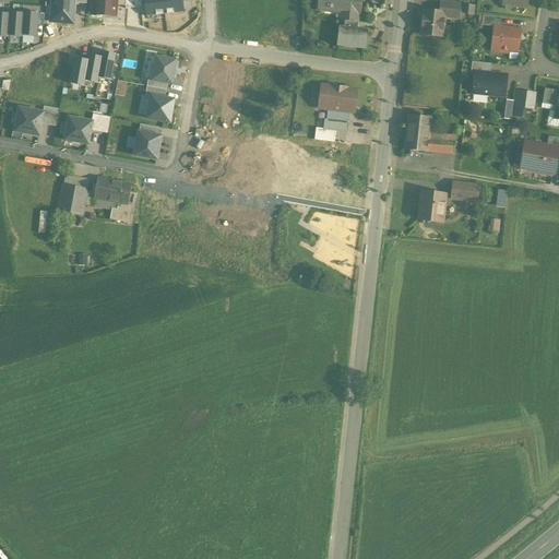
[(74,0),(51,0),(50,22),(72,23),(74,3),(74,0)]
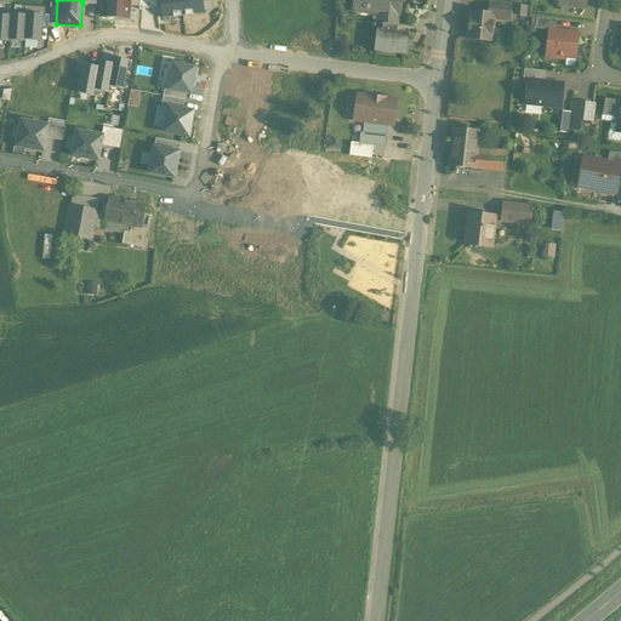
[(127,18),(129,6),(129,0),(104,0),(103,16),(127,18)]
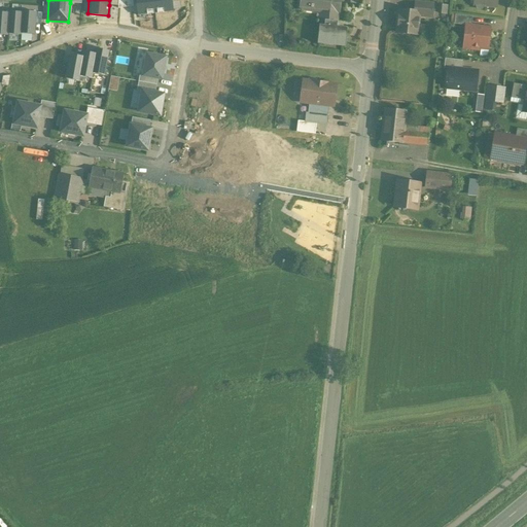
[(132,0),(118,0),(118,6),(117,8),(133,6),(132,0)]
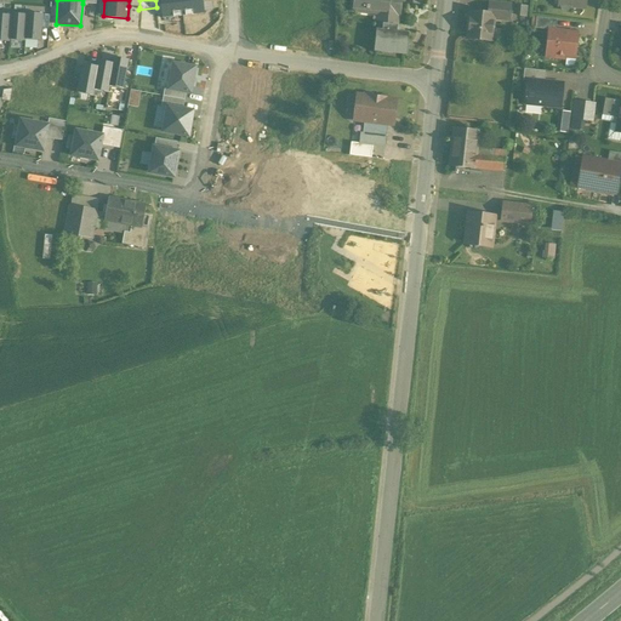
[(160,0),(163,17),(182,15),(181,0),(160,0)]
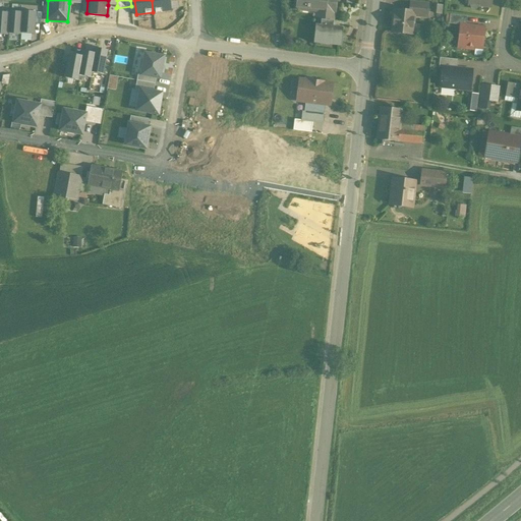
[(152,0),(153,12),(171,11),(169,0),(152,0)]
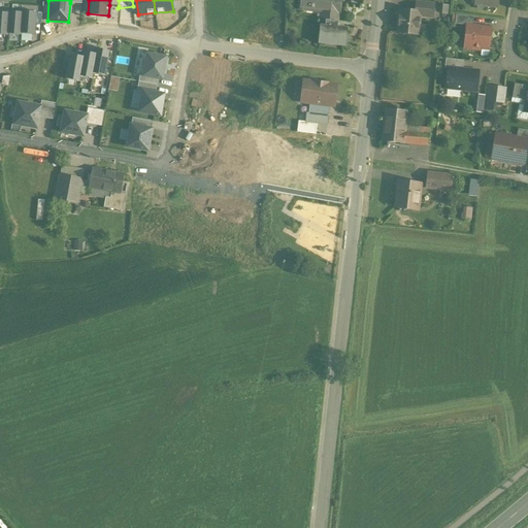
[(303,0),(302,9),(303,9),(303,7),(327,9),(326,21),(337,23),(338,13),(339,13),(340,0),(303,0)]
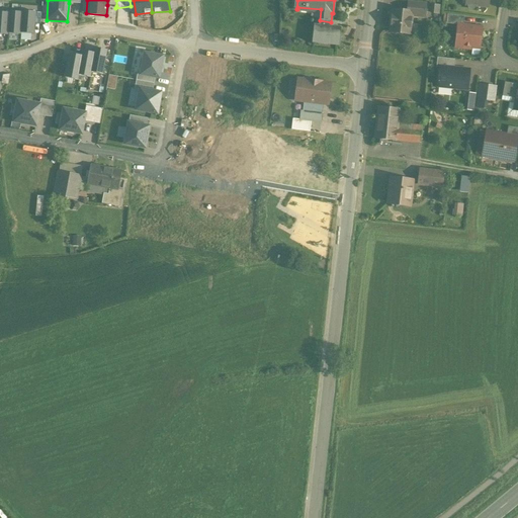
[(465,0),(465,5),(467,5),(468,8),(473,8),(476,6),(488,7),(488,0),(465,0)]
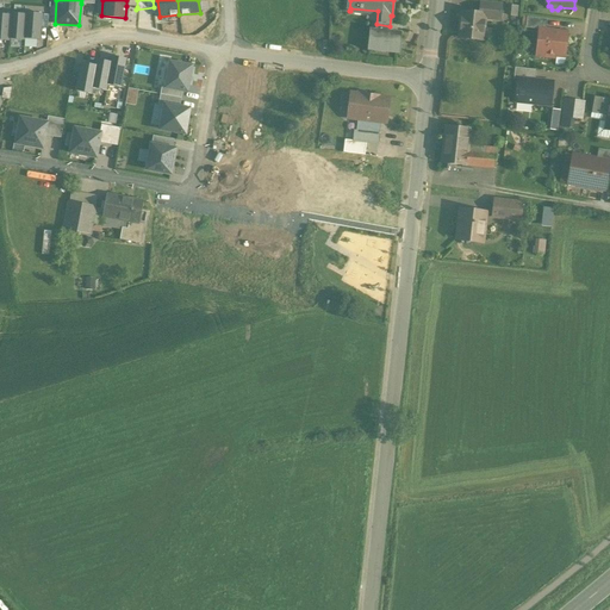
[(502,5),(480,2),(479,13),(484,14),(484,19),(499,20),(502,5)]
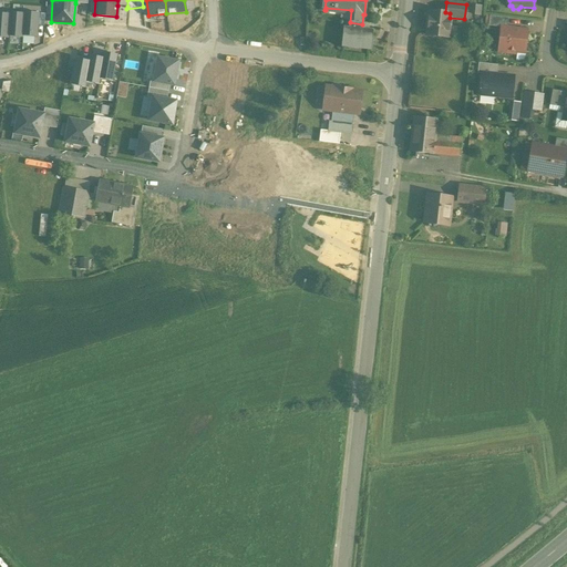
[(474,14),(483,16),(484,4),(475,3),(474,14)]
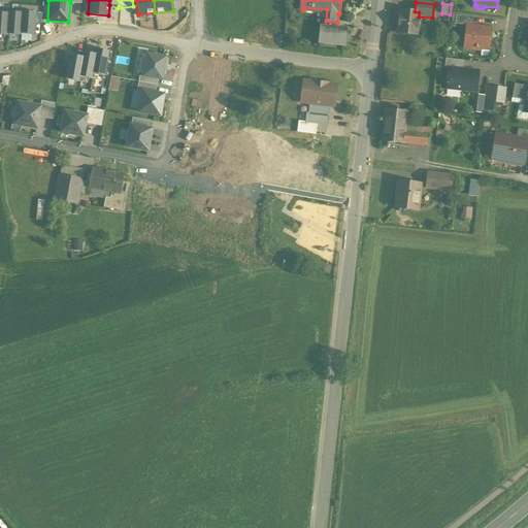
[(415,11),(400,10),(399,18),(398,18),(398,19),(399,19),(398,24),(397,24),(397,25),(398,25),(397,33),(417,35),(419,17),(419,12),(415,11)]
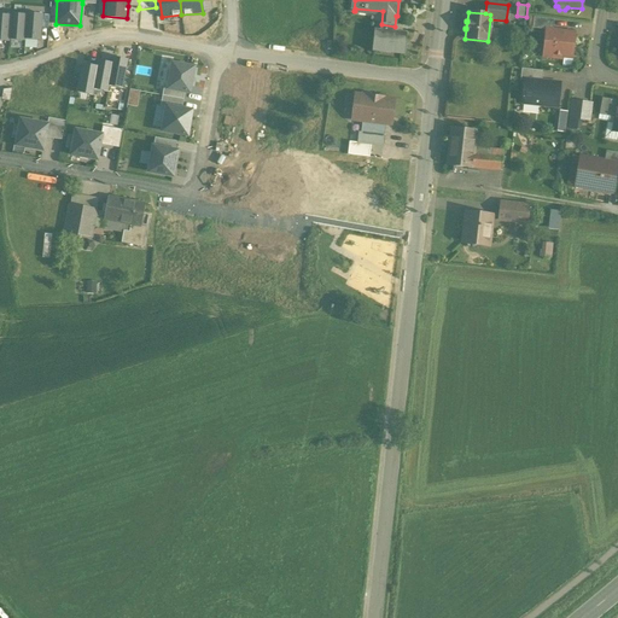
[(9,40),(24,41),(24,40),(25,15),(10,13),(10,16),(9,40)]
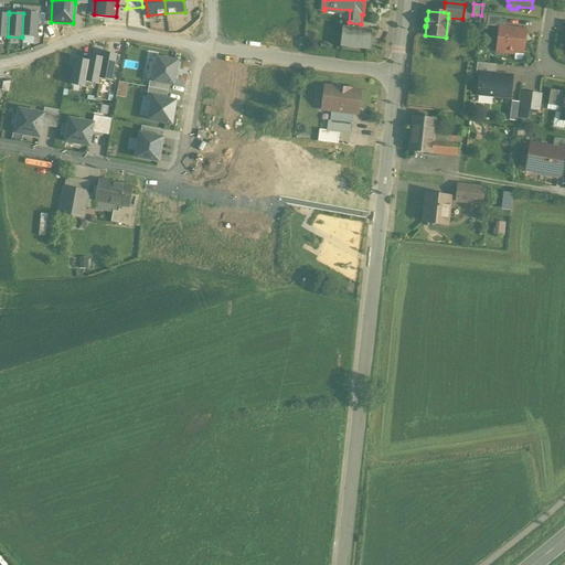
[(22,36),(36,38),(39,13),(23,12),(23,13),(22,36)]
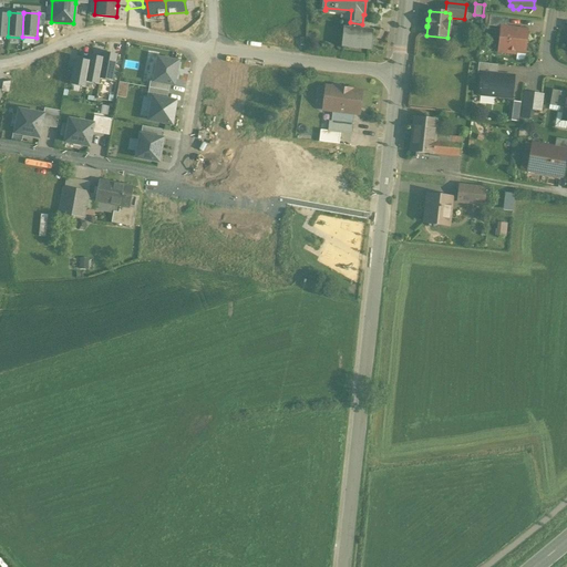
[(0,38),(8,39),(8,37),(9,14),(0,13),(0,38)]
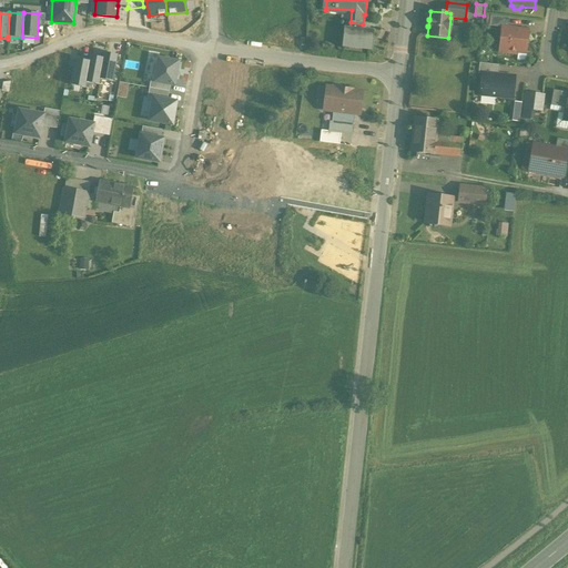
[(508,18),(490,16),(489,27),(501,28),(501,27),(507,28),(508,18)]
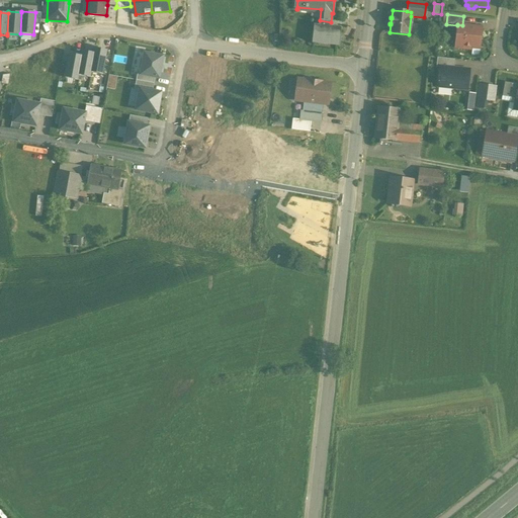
[(331,22),(320,20),(319,25),(315,25),(312,42),(338,46),(340,27),(330,26),(331,22)]
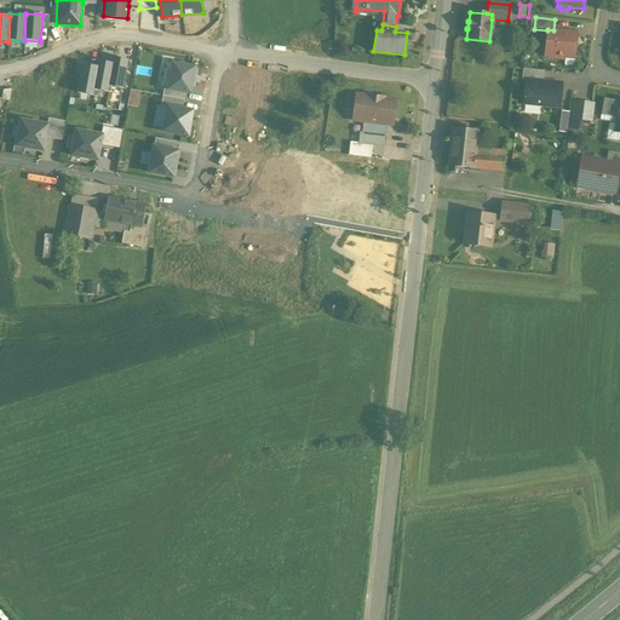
[(575,34),(556,32),(556,30),(554,30),(547,29),(547,30),(546,46),(549,46),(547,55),(555,56),(555,58),(563,59),(563,56),(573,57),(575,34)]
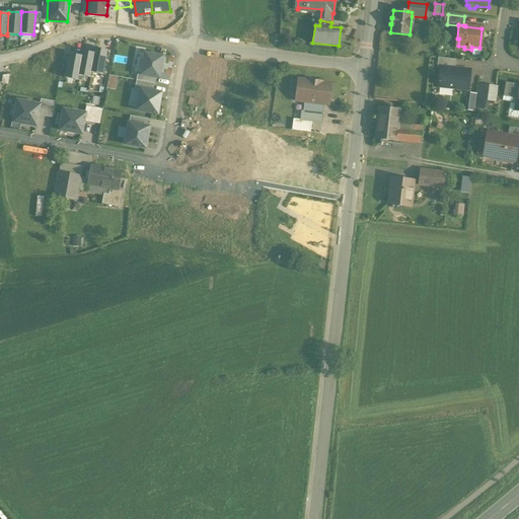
[(94,48),(93,53),(94,54),(90,72),(91,72),(102,75),(107,51),(94,48)]
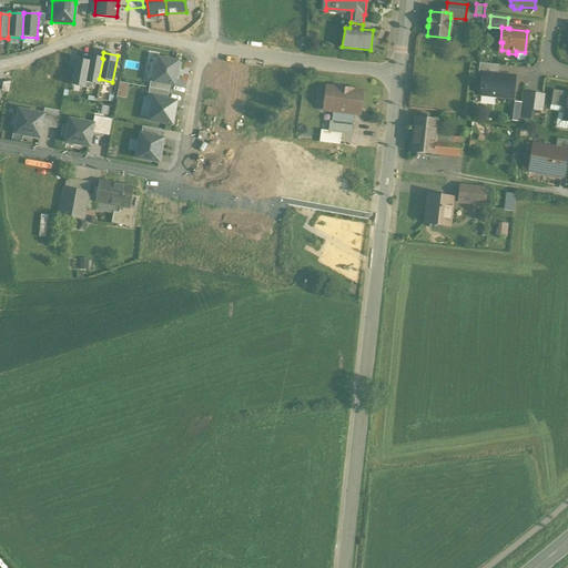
[(90,56),(89,61),(85,82),(87,82),(99,85),(100,79),(99,79),(103,59),(102,58),(90,56)]
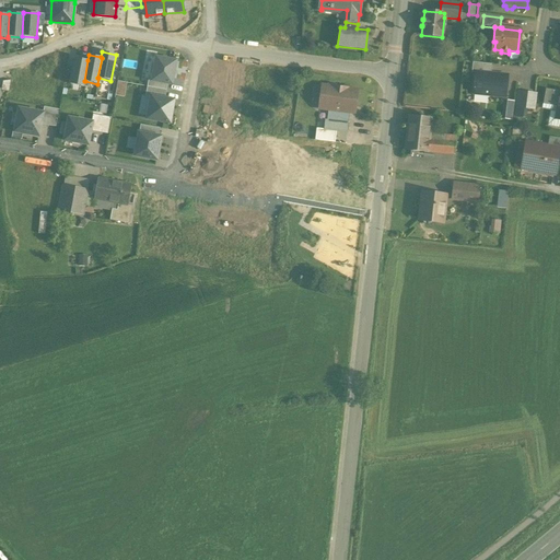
[(88,60),(76,58),(70,84),(84,86),(85,81),(84,81),(88,60)]
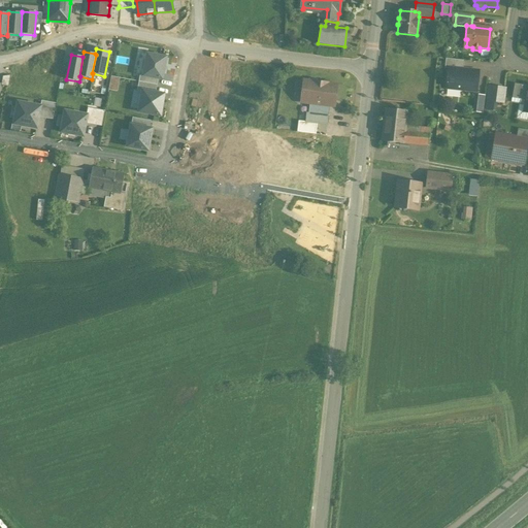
[(144,70),(143,75),(158,78),(161,79),(165,58),(147,55),(146,60),(144,60),(142,69),(144,70)]
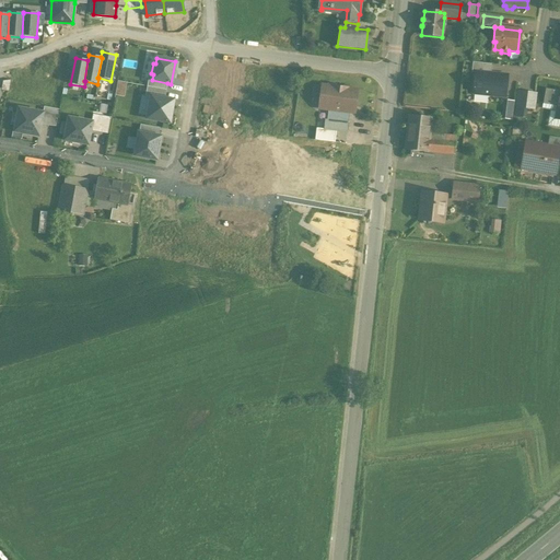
[(471,72),(475,73),(475,72),(491,74),(492,65),(473,62),(471,72)]
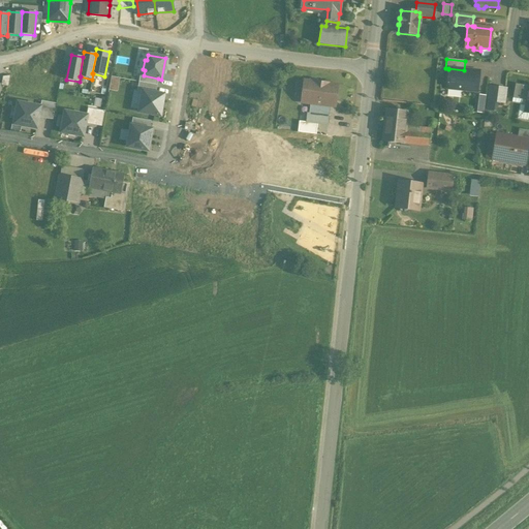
[(448,68),(448,69),(446,88),(477,92),(479,71),(477,71),(477,73),(467,72),(467,70),(464,70),(448,68)]
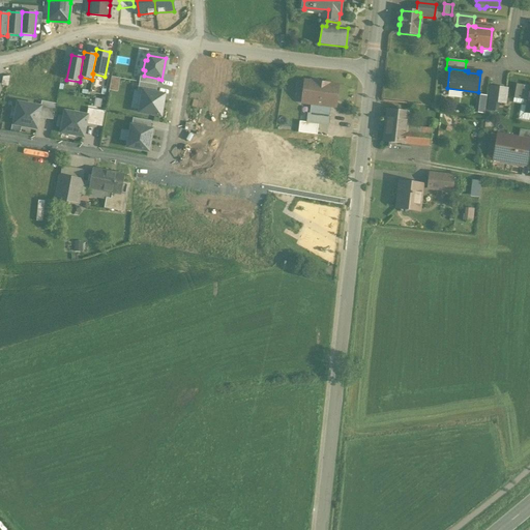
[(144,76),(140,76),(139,82),(157,86),(158,79),(144,76)]
